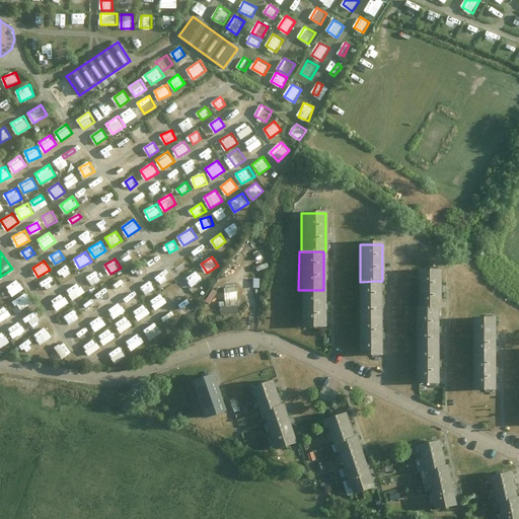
[(58,271),(64,279),(73,273),(67,265),(58,271)]
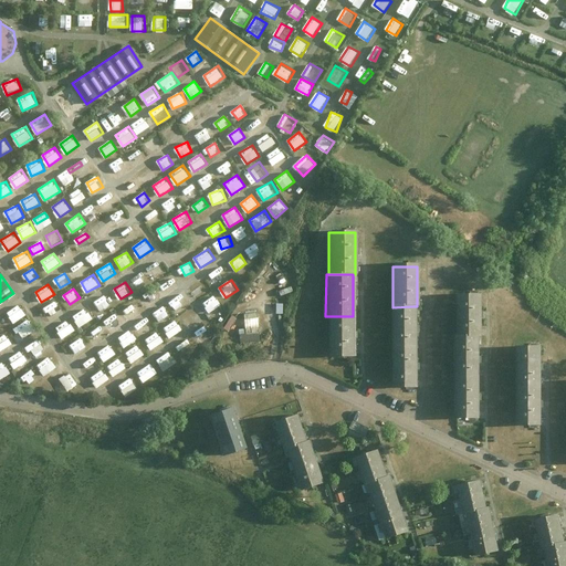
[(209,313),(222,304),(216,294),(202,303),(209,313)]
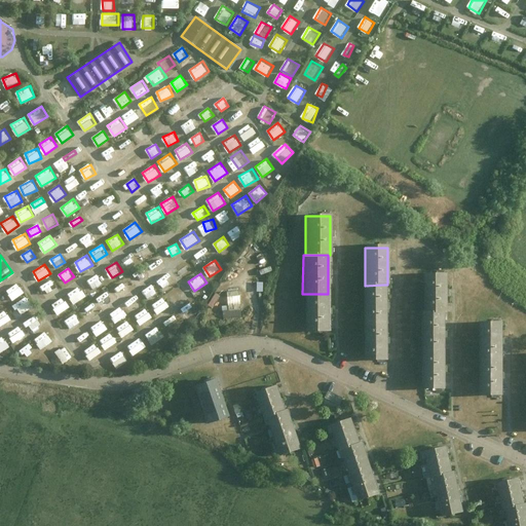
[(91,288),(101,285),(97,276),(88,279),(91,288)]
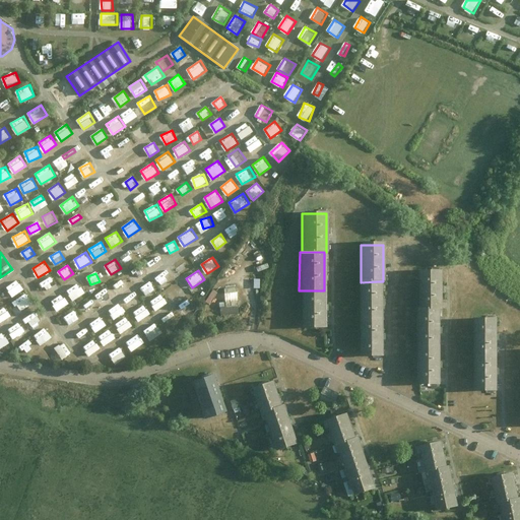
[(12,297),(24,289),(18,279),(6,286),(12,297)]
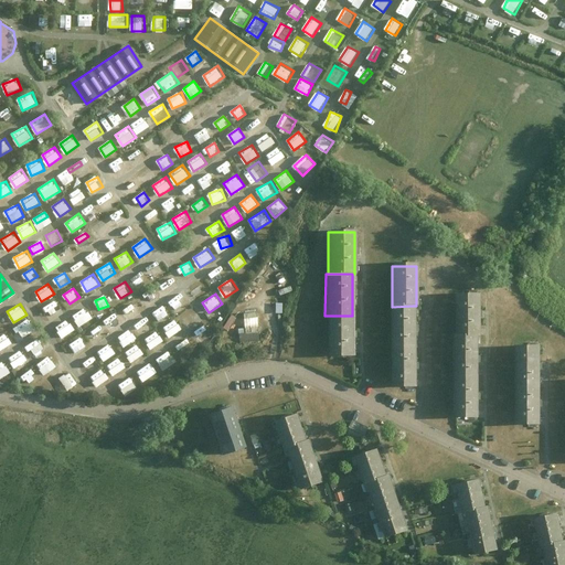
[(153,312),(160,321),(170,313),(164,305),(153,312)]
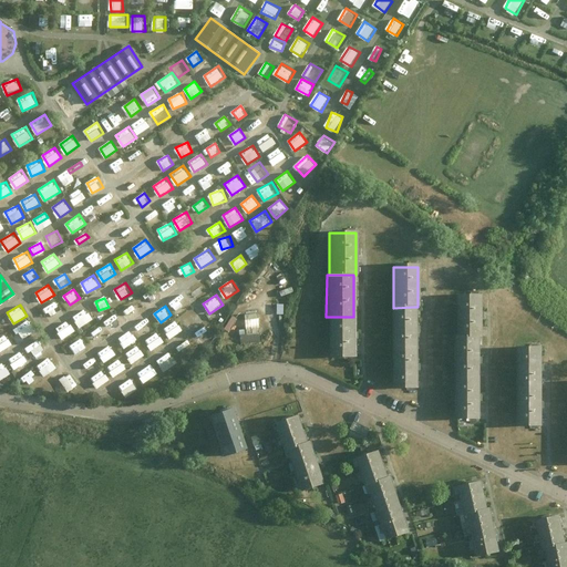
[(390,308),(390,348),(415,348),(415,330),(414,307),(393,308),(390,308)]
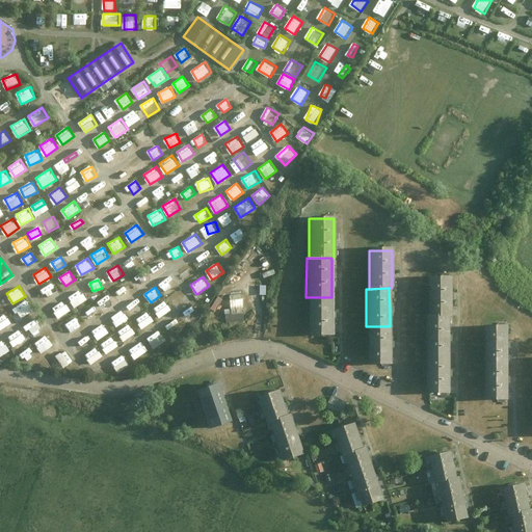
[(75,307),(87,300),(82,289),(70,296),(75,307)]
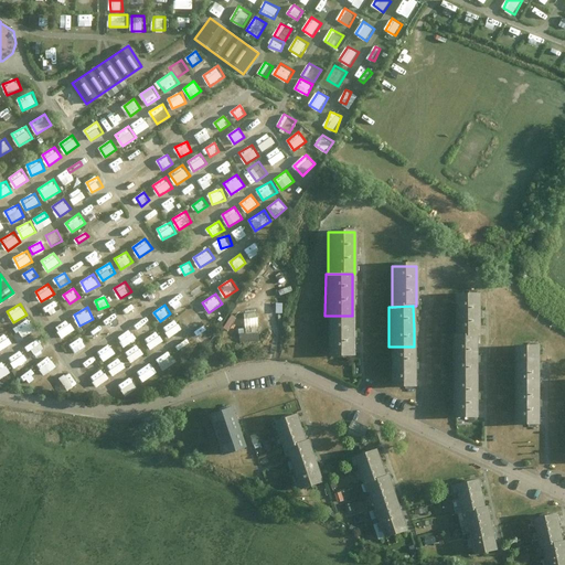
[(257,342),(257,316),(238,315),(238,341),(257,342)]
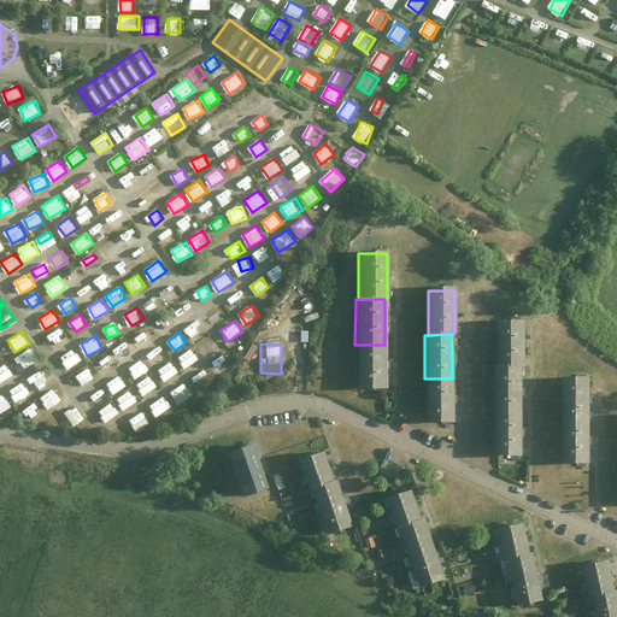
[(385,365),(385,345),(354,345),(354,389),(385,389),(385,365)]
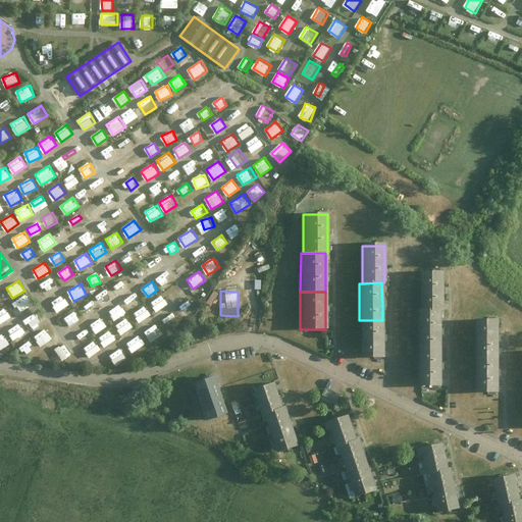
[(14,301),(20,312),(33,305),(27,295),(14,301)]
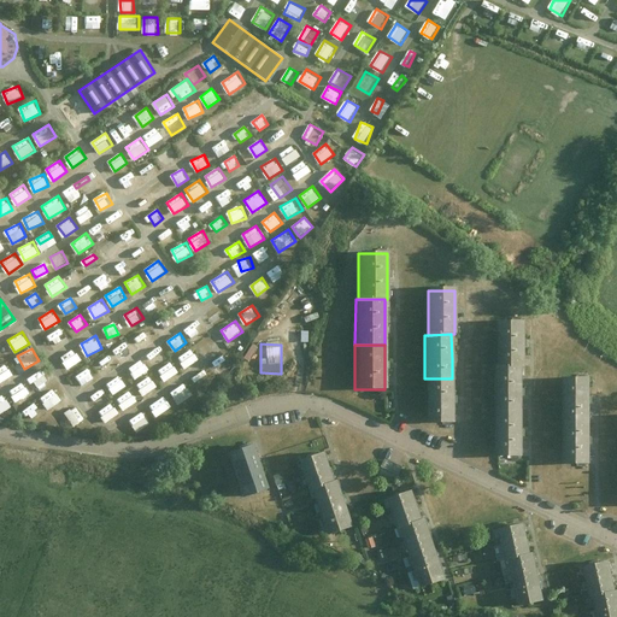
[(75,350),(62,356),(68,366),(80,359),(75,350)]
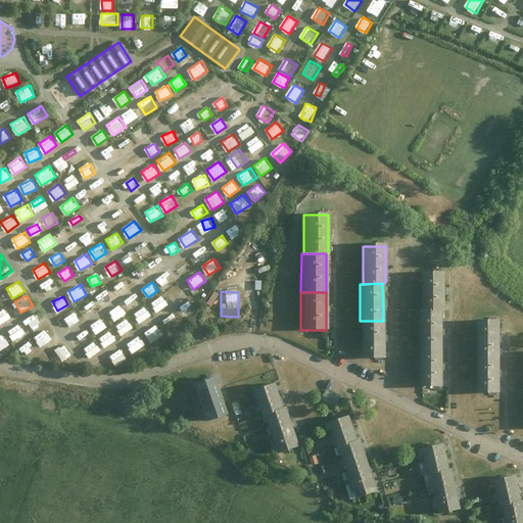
[(187,300),(179,310),(187,317),(195,307),(187,300)]
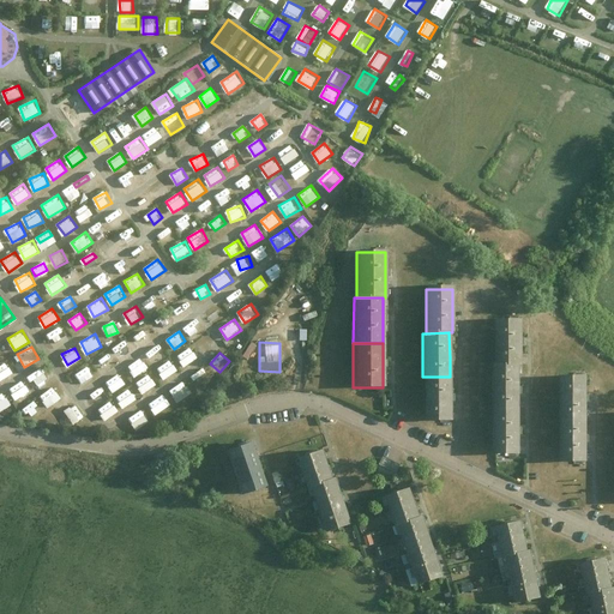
[(142,357),(128,366),(136,377),(149,368),(142,357)]
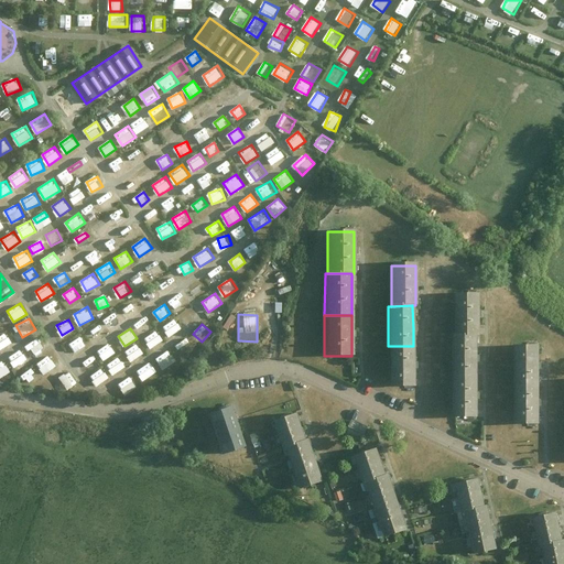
[(151,349),(164,340),(158,331),(144,338),(151,349)]
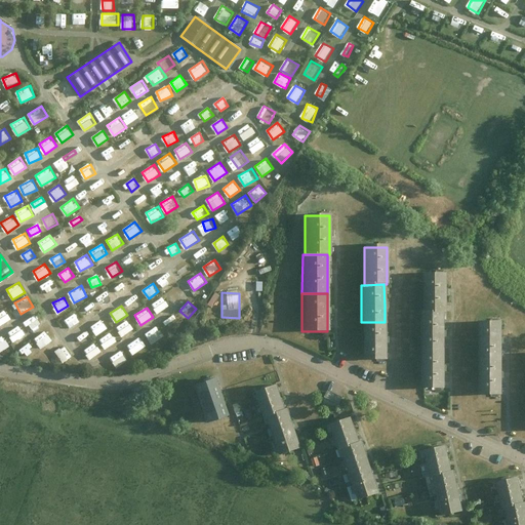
[(0,326),(11,320),(5,310),(0,313),(0,326)]
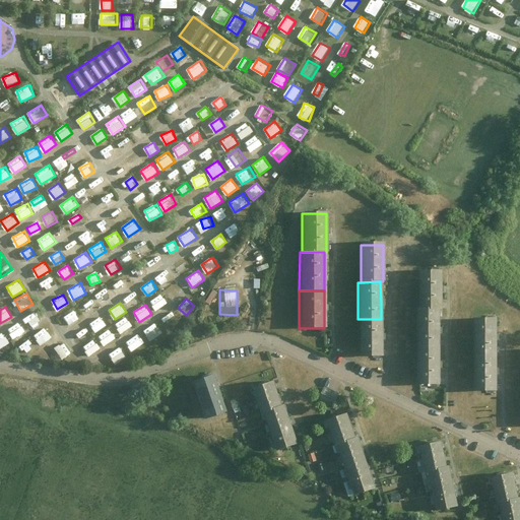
[(414,310),(414,347),(437,347),(437,331),(437,310),(416,310),(414,310)]
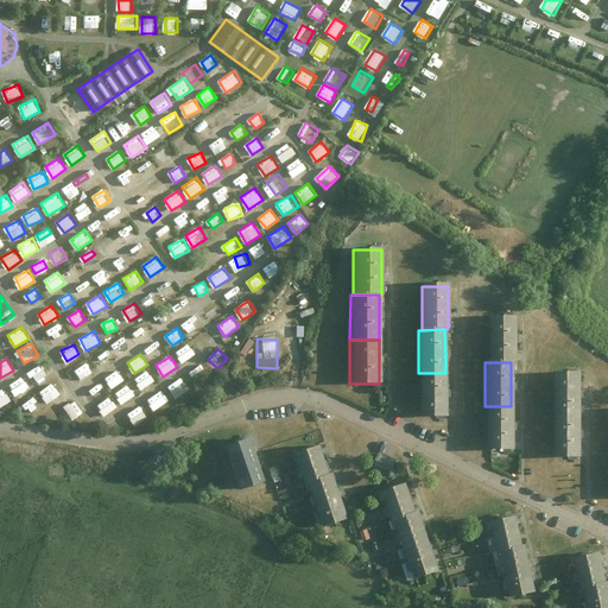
[(36,382),(49,375),(42,363),(29,372),(36,382)]
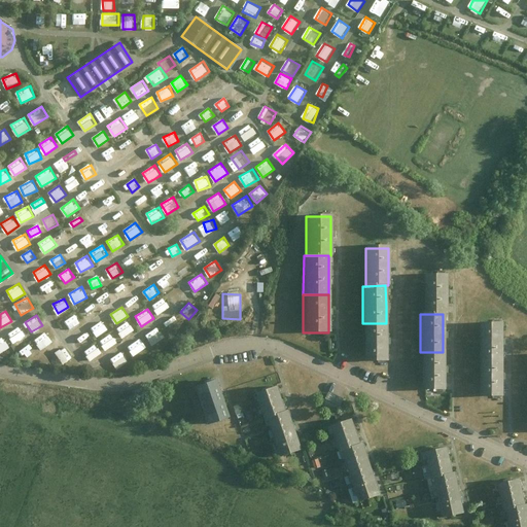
[(168,326),(178,319),(175,316),(165,322),(168,326)]
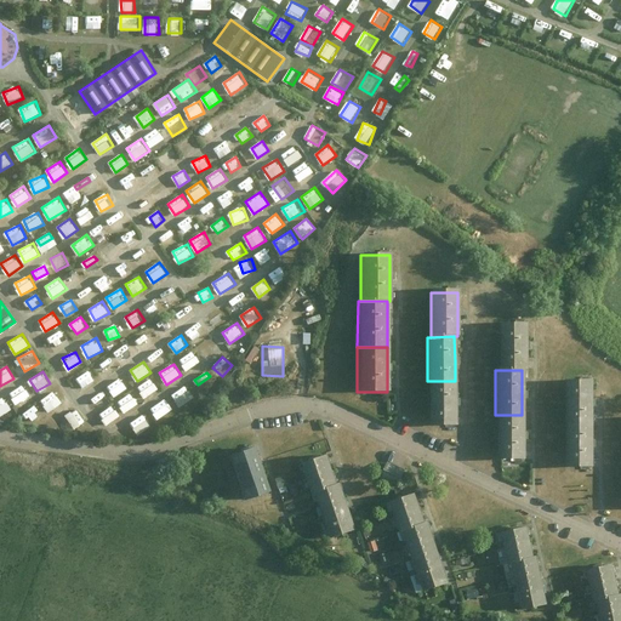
[(144,398),(159,391),(152,379),(138,386),(144,398)]
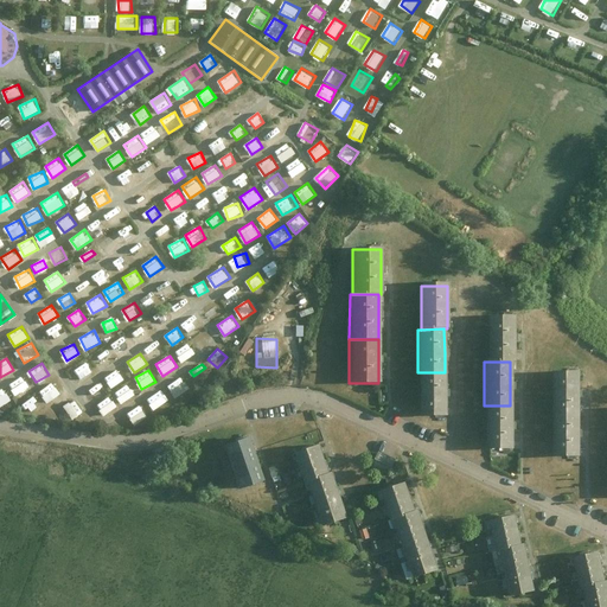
[(445,394),(445,372),(417,372),(419,416),(445,415),(445,394)]
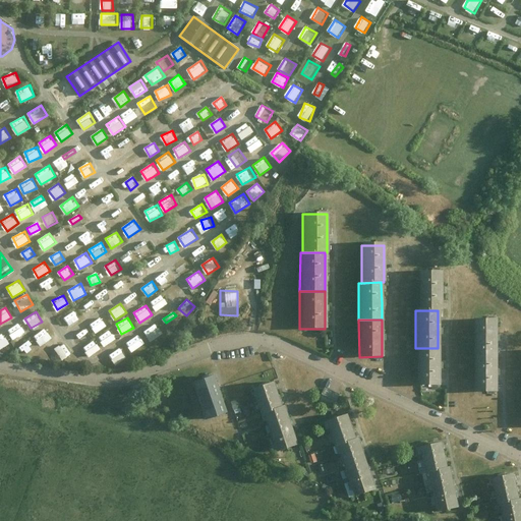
[(474,320),(474,355),(497,355),(496,337),(496,320),(474,320)]
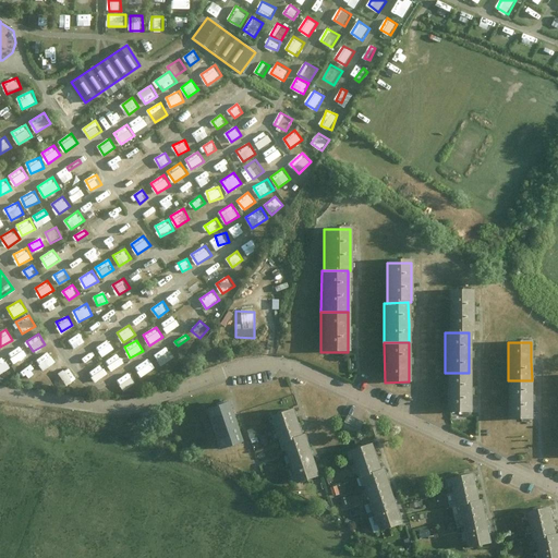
[(22,346),(9,352),(14,363),(27,356),(22,346)]
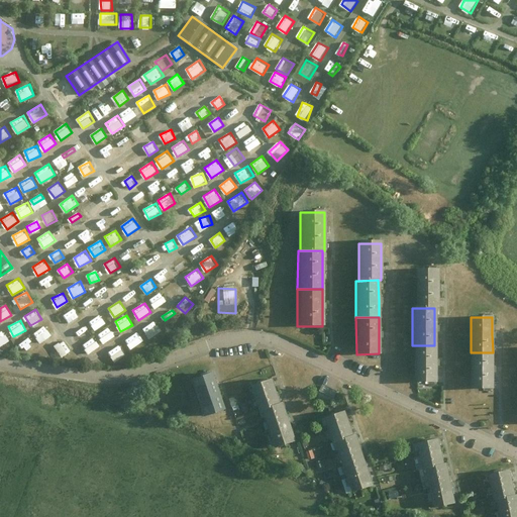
[(149,339),(163,331),(156,320),(143,329),(149,339)]
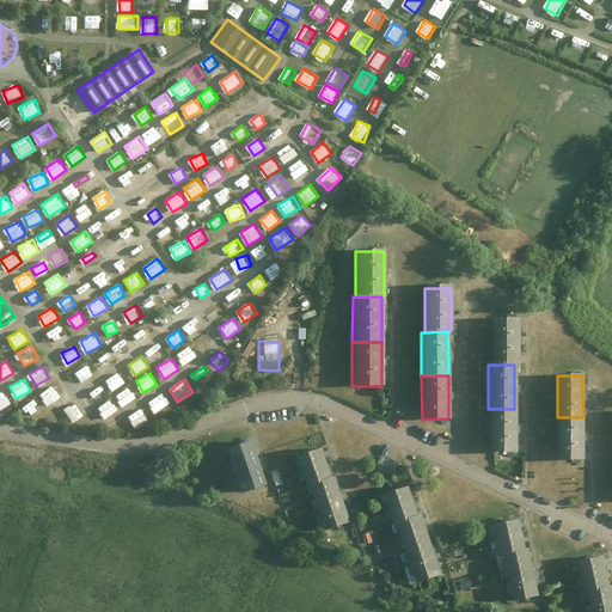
[(48,407),(62,397),(54,385),(40,395),(48,407)]
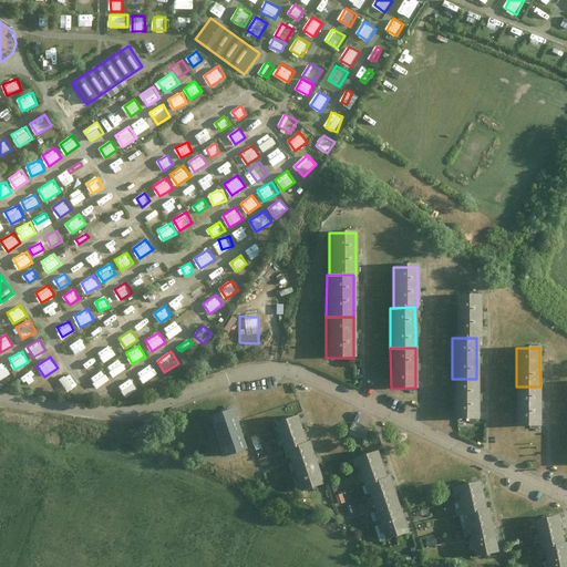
[(107,367),(114,377),(127,369),(120,358),(107,367)]
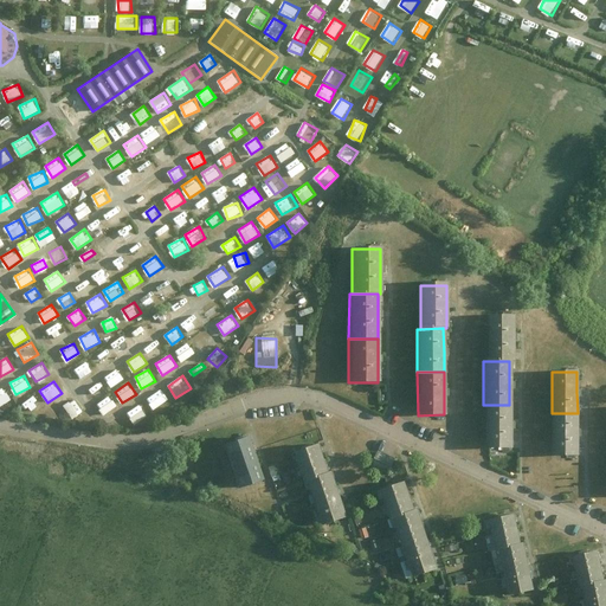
[(0,407),(12,399),(4,387),(0,388),(0,407)]
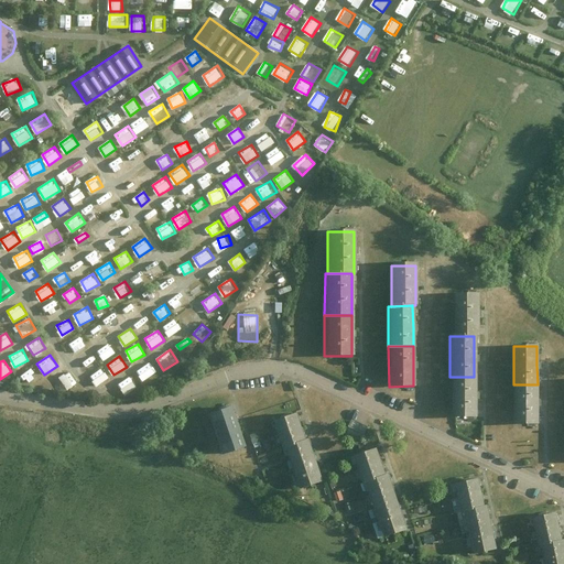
[(143,381),(158,372),(151,361),(137,371),(143,381)]
